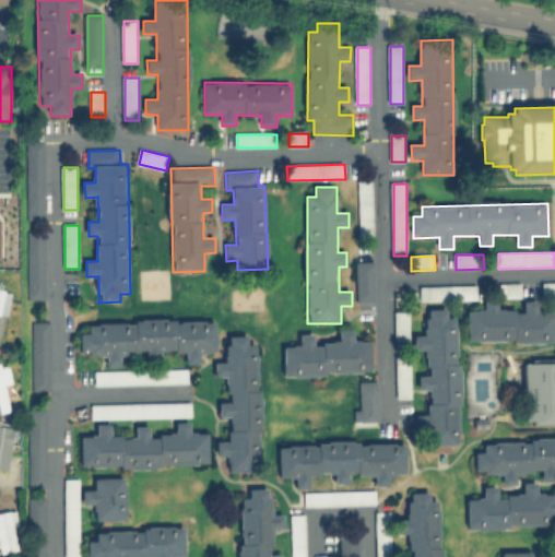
[(0,316),(10,317),(12,294),(1,293),(2,282),(0,281),(0,316)]
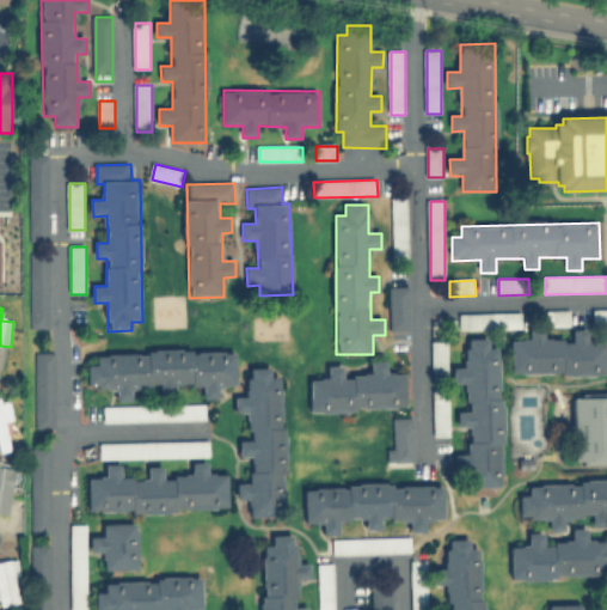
[(572,311),(572,328),(549,328),(549,312),(572,311)]
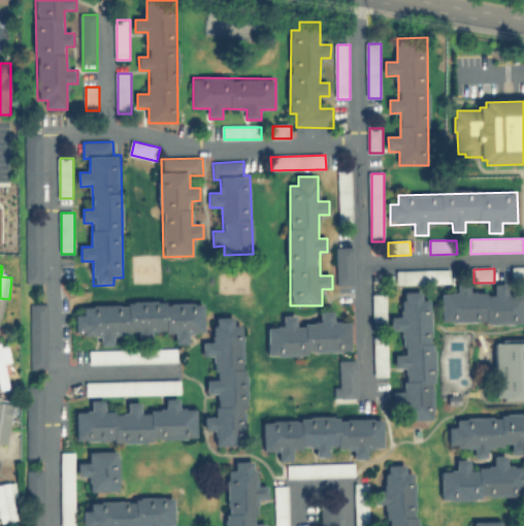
[(397,272),(397,285),(452,284),(451,270),(397,272)]
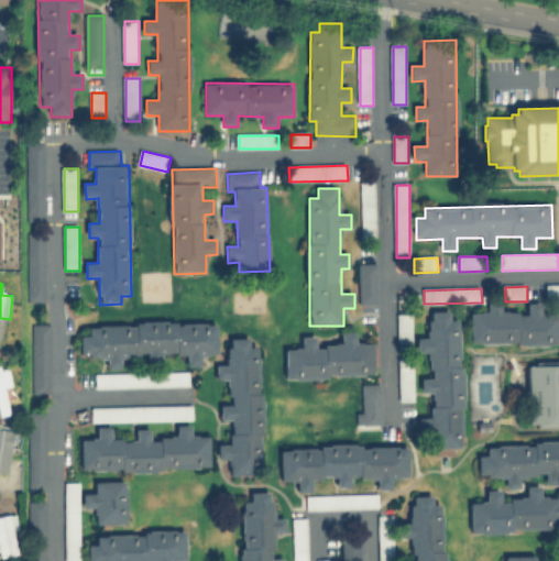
[(472,345),(558,345),(558,314),(545,314),(545,304),(529,304),(529,314),(503,314),(503,301),(490,301),(490,314),(472,314),(472,345)]
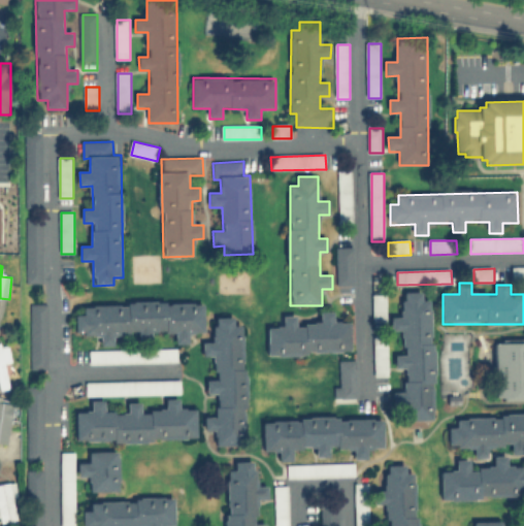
[(434,420),(433,300),(423,301),(423,293),(402,293),(402,318),(391,318),(392,332),(403,332),(404,356),(395,356),(396,368),(405,368),(405,392),(394,392),(394,408),(405,407),(405,421),(434,420)]
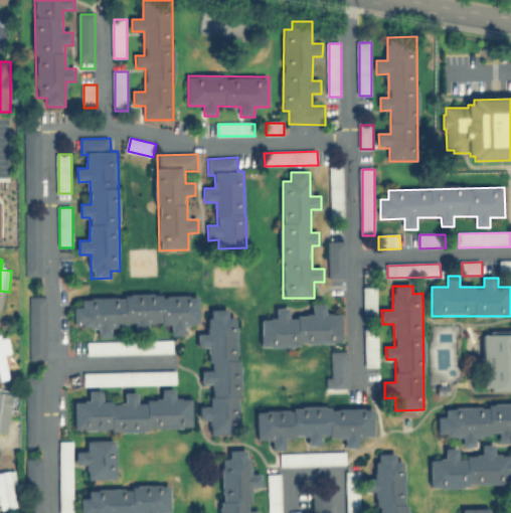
[(378,315),(365,315),(364,288),(378,288),(378,315)]
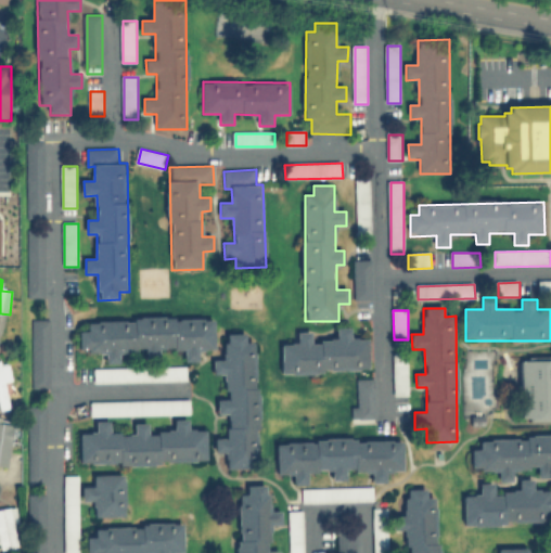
[(215,318),(89,322),(90,332),(80,332),(81,354),(107,352),(107,364),(122,364),(120,354),(186,350),(186,362),(199,362),(199,350),(216,350),(215,318)]
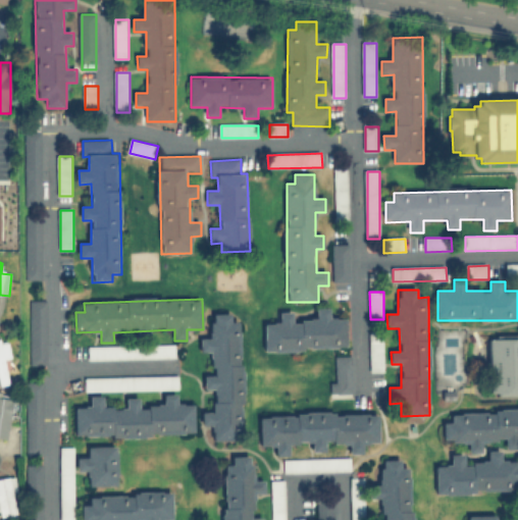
[(348,350),(347,319),(331,319),(331,309),(317,309),(317,320),(294,321),(294,312),(280,312),(280,323),(265,324),(266,352),(348,350)]
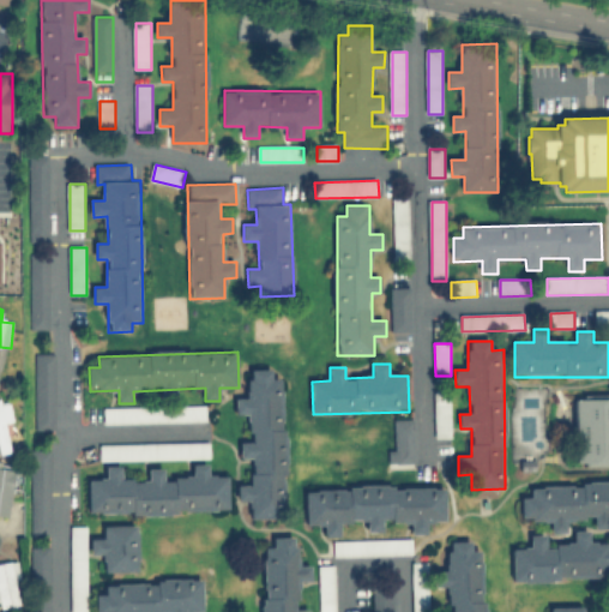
[(287,519),(284,379),(272,381),(272,370),(249,370),(249,400),(236,400),(237,415),(251,415),(252,443),(241,443),(242,459),(253,459),(253,486),(240,486),(240,503),(253,503),(253,520),(287,519)]
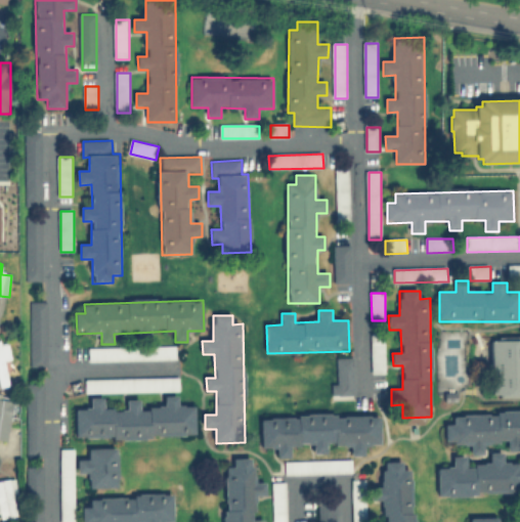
[(386,373),(386,336),(374,336),(374,373),(386,373)]
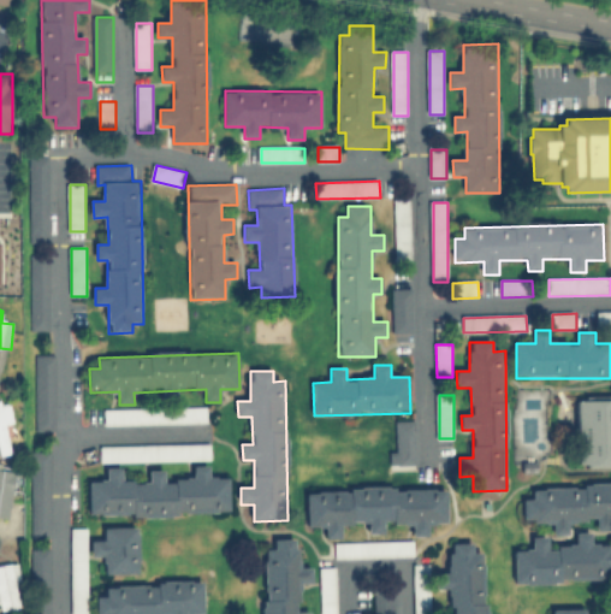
[(610,399),(579,399),(580,467),(610,467),(610,399)]
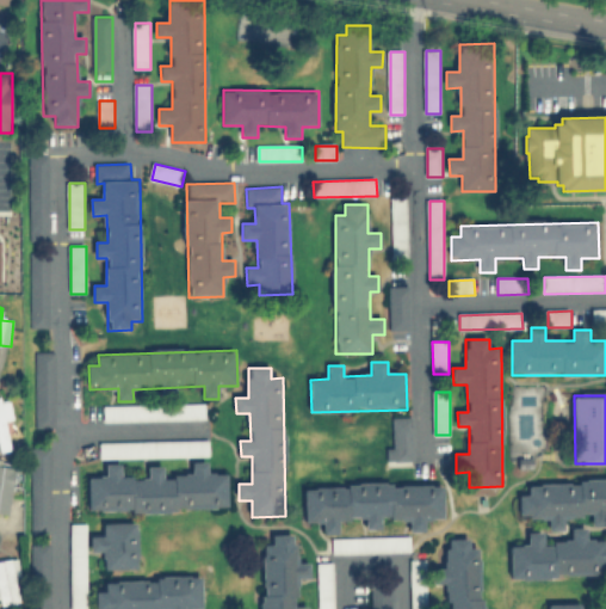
[(0,451),(11,451),(8,420),(13,419),(11,398),(0,399),(0,451)]
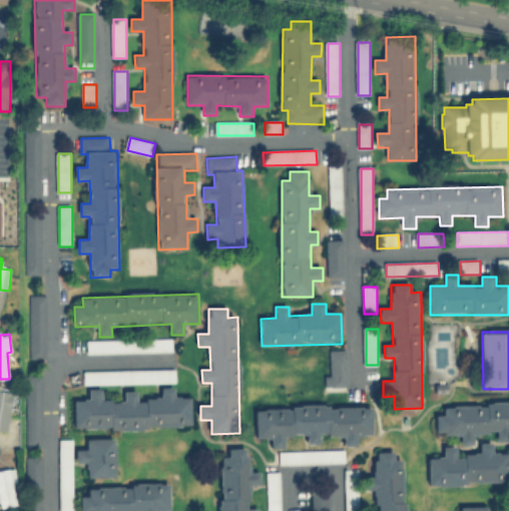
[(173,353),(88,355),(88,342),(173,340),(173,353)]
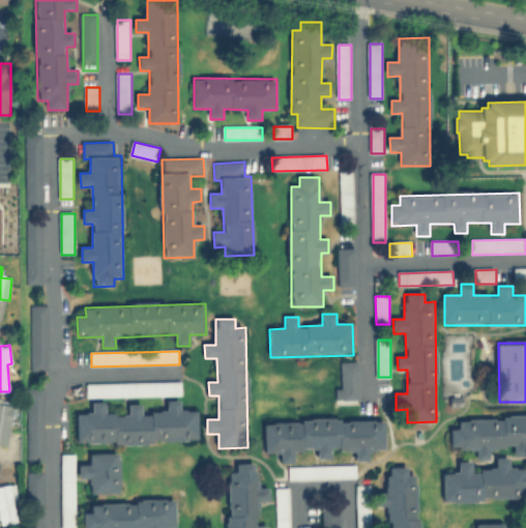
[(341,401),(359,401),(359,362),(341,362),(341,401)]
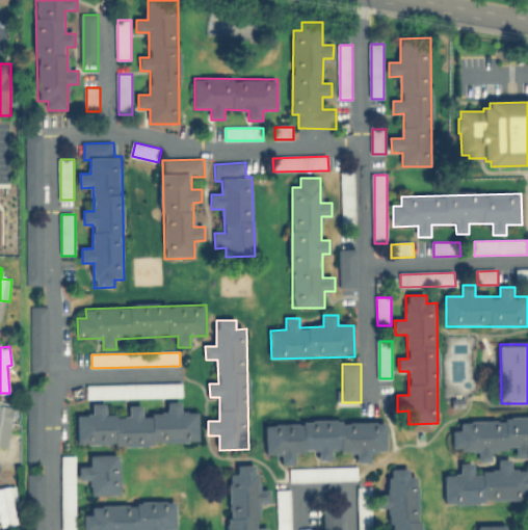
[(88,400),(87,387),(183,383),(184,398),(88,400)]
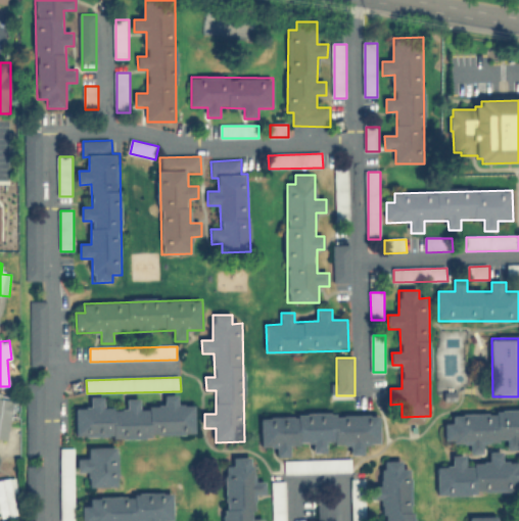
[(0,439),(8,441),(15,398),(0,395),(0,439)]
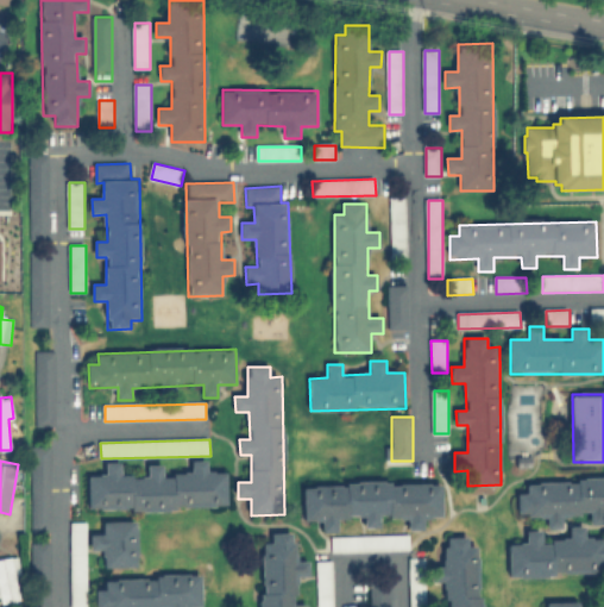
[(89,511),(227,509),(227,473),(208,473),(208,461),(193,461),(194,474),(165,474),(165,465),(150,465),(151,476),(123,476),(123,463),(107,463),(107,475),(89,475),(89,511)]
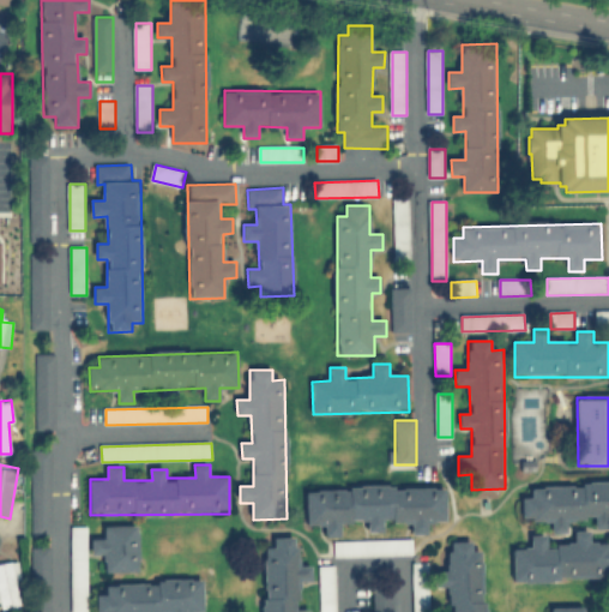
[(552,521),(553,534),(567,534),(567,520),(596,519),(596,531),(608,529),(608,483),(532,485),(532,498),(523,498),(523,521),(552,521)]
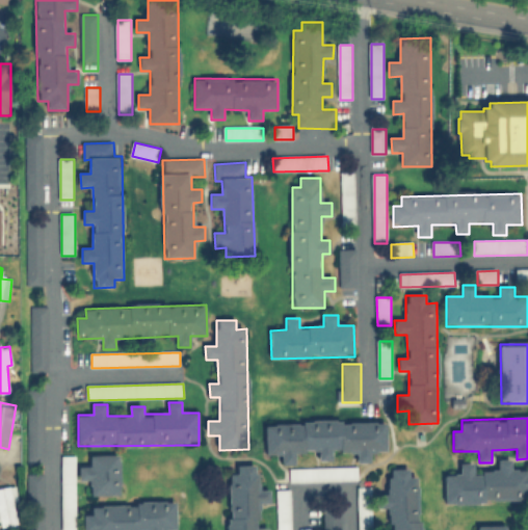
[(386,420),(266,425),(267,455),(283,454),(283,465),(296,465),(295,452),(319,452),(320,461),(333,460),(333,452),(358,452),(358,464),(370,464),(370,452),(387,452),(386,420)]
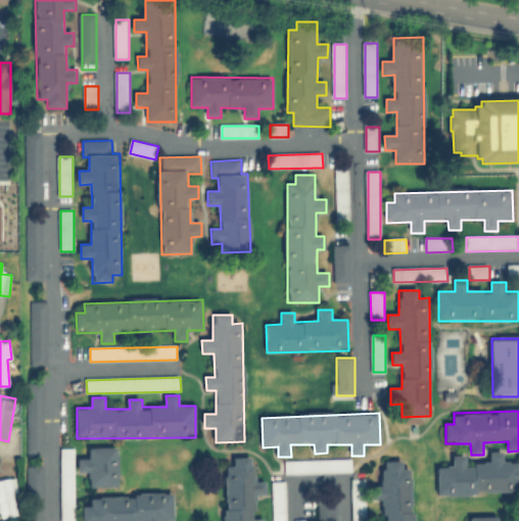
[(77,448),(62,448),(62,520),(77,520),(77,448)]
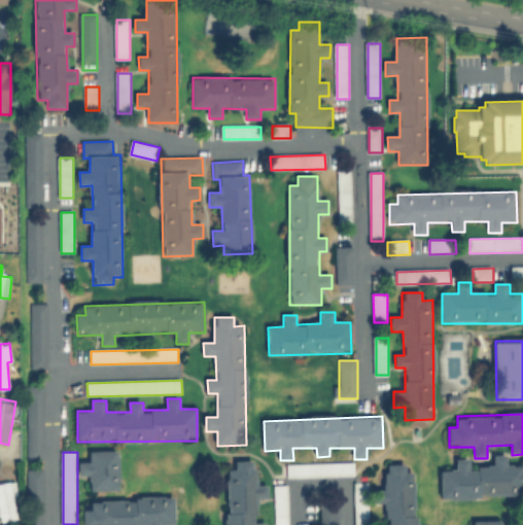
[(81,463),(80,477),(92,478),(92,490),(119,491),(119,452),(92,452),(92,463),(81,463)]
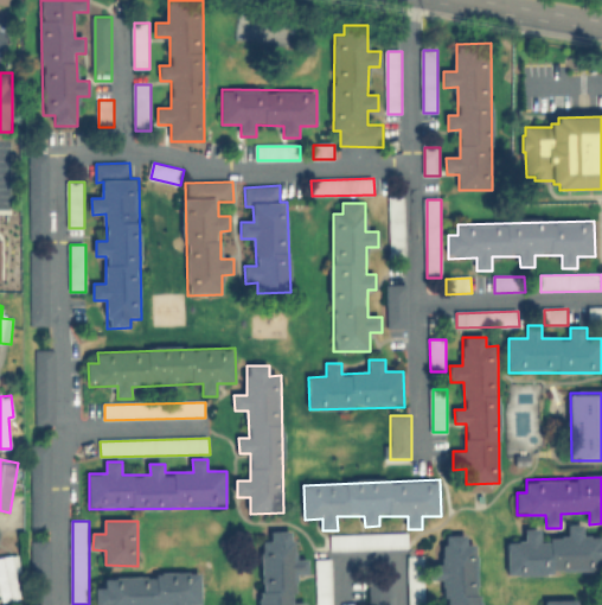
[(601,536),(584,537),(584,524),(569,526),(569,540),(542,540),(540,529),(525,530),(525,542),(508,542),(508,574),(601,573),(601,536)]
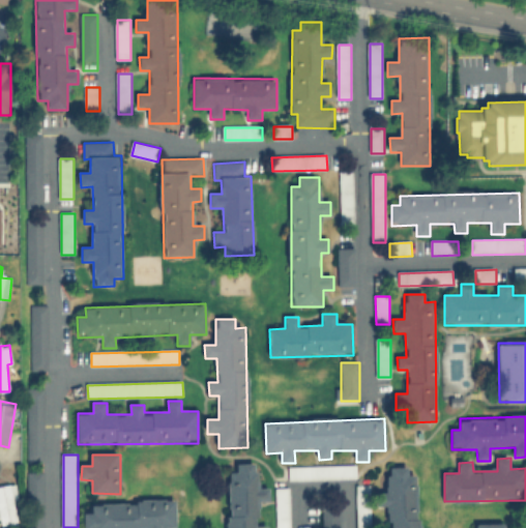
[(267,527),(267,526),(259,526),(259,501),(269,501),(270,488),(258,488),(258,464),(237,464),(237,473),(229,472),(228,527),(267,527)]
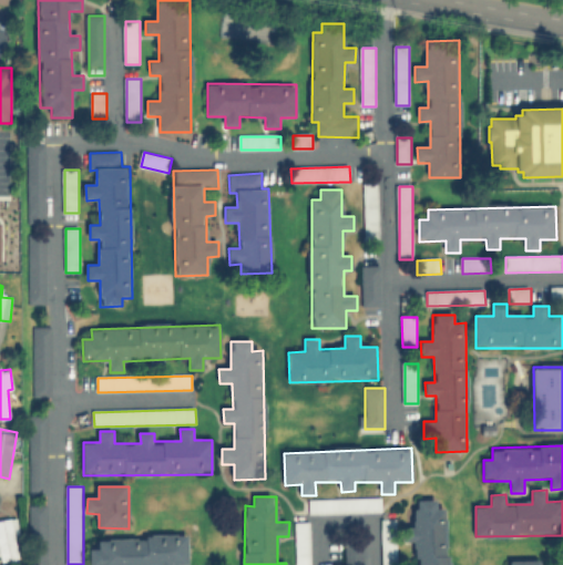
[(382,499),(311,500),(311,514),(382,513),(382,499)]
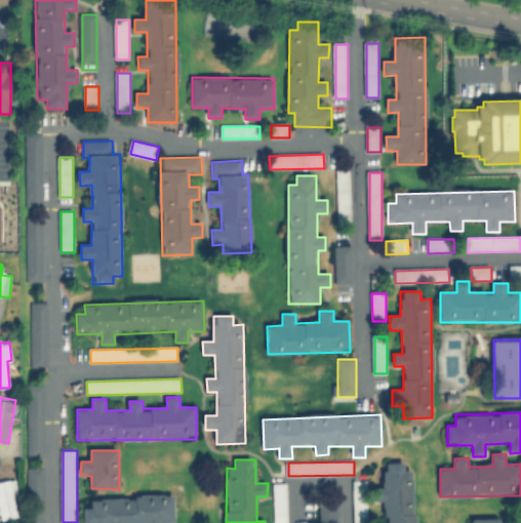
[(415,522),(415,471),(404,471),(404,463),(385,463),(385,488),(376,488),(376,501),(386,501),(387,522),(415,522)]
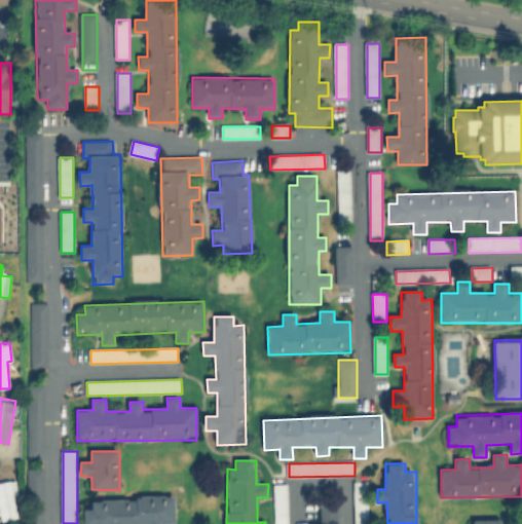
[(0,516),(2,517),(1,519),(16,520),(17,483),(0,482),(0,516)]
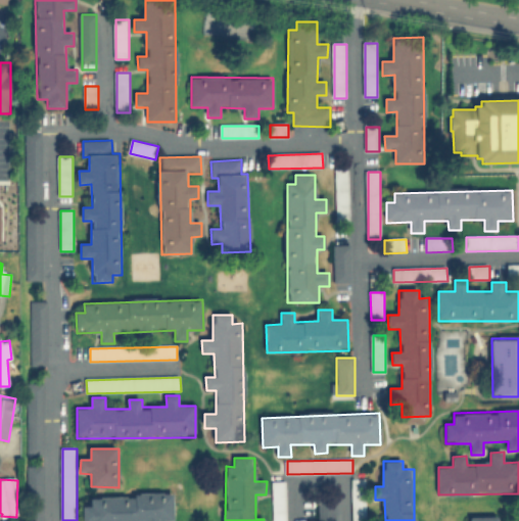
[(367,520),(367,485),(364,485),(364,480),(356,480),(356,520),(367,520)]
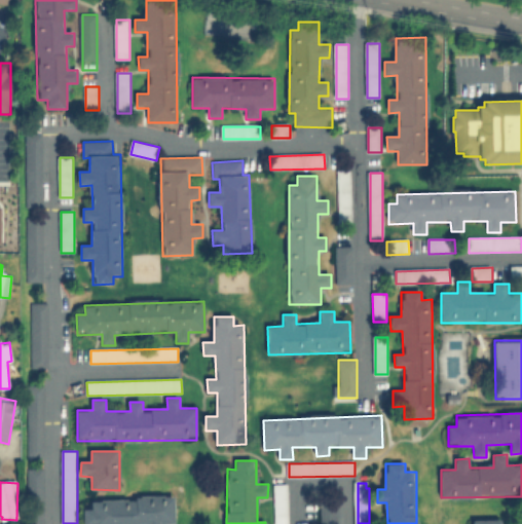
[(276,485),(276,518),(289,518),(289,485),(276,485)]
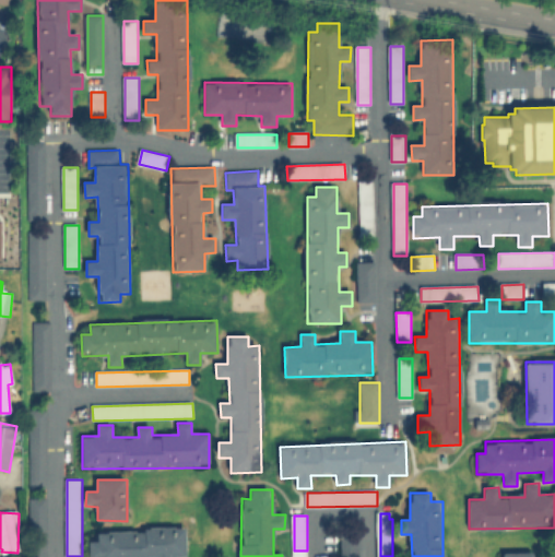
[(98,530),(99,542),(90,542),(90,556),(186,556),(186,528),(98,530)]
